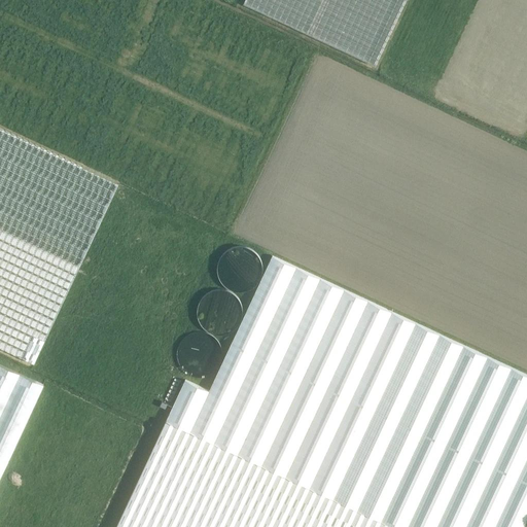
[(376,64),(405,0),(244,0),(244,3),(376,64)]
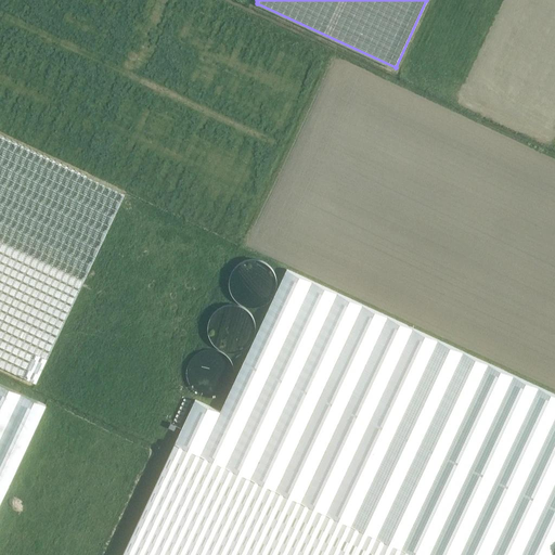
[(0,365),(36,383),(124,193),(0,133),(0,365)]
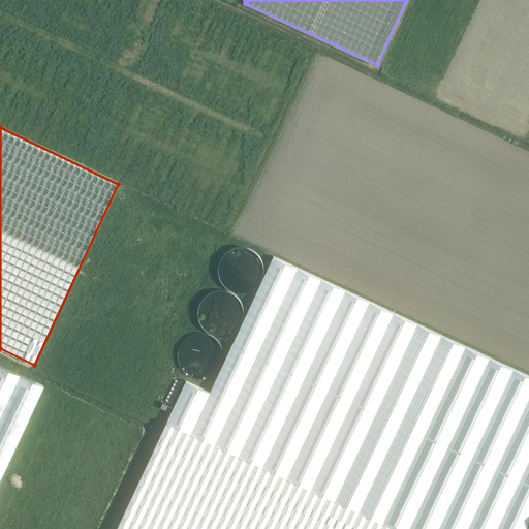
[(525,528),(528,522),(528,375),(417,323),(273,256),(210,392),(186,380),(116,528),(525,528)]
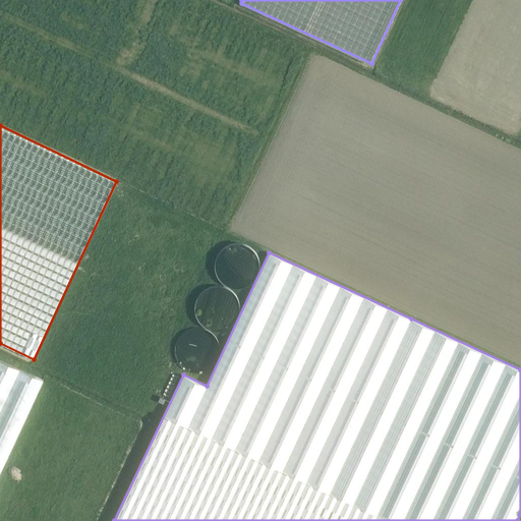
[(0,466),(41,378),(0,358),(0,466)]
